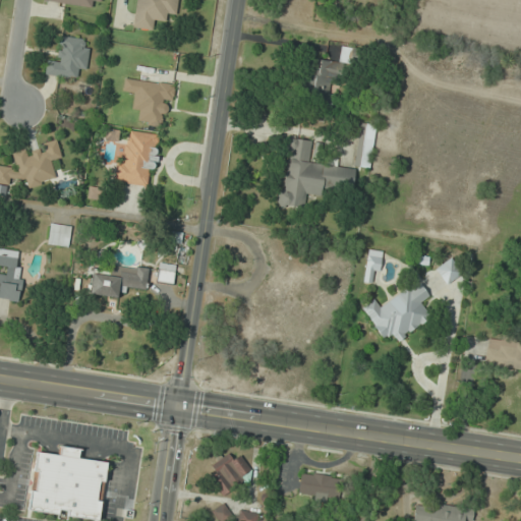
[(135,0),(132,29),(153,31),(154,20),(165,22),(166,13),(176,14),(177,0),(135,0)]
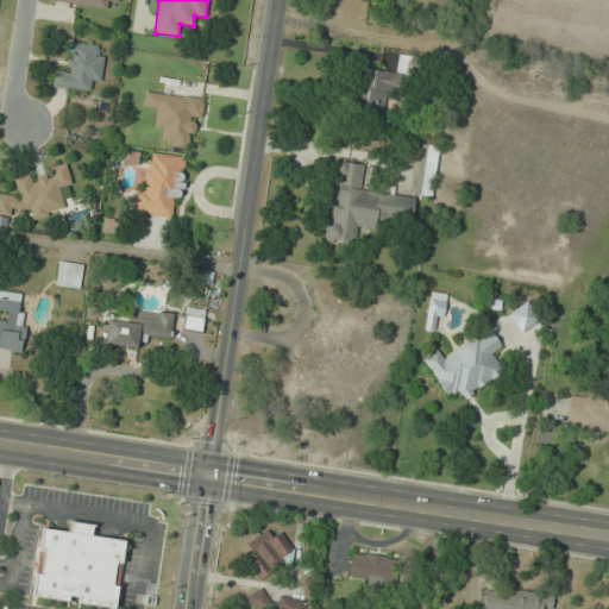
[(101,82),(105,55),(96,54),(98,45),(69,42),(66,69),(54,68),(51,88),(88,93),(89,81),(101,82)]
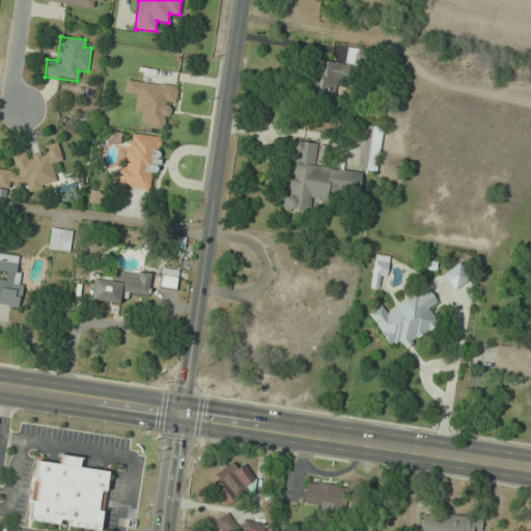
[(345,63),(355,65),(358,50),(348,48),(345,63)]
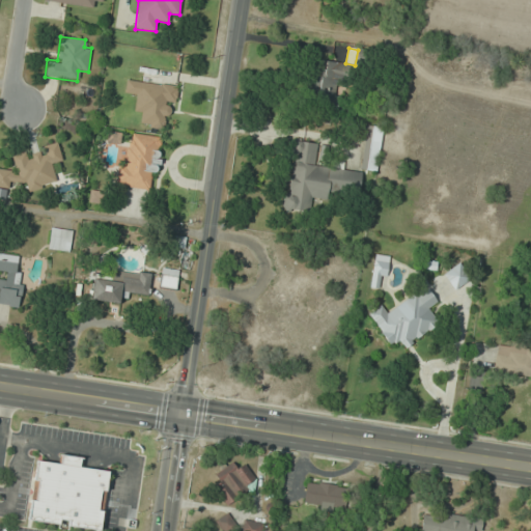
[(334,105),(339,63),(310,59),(304,101),(334,105)]
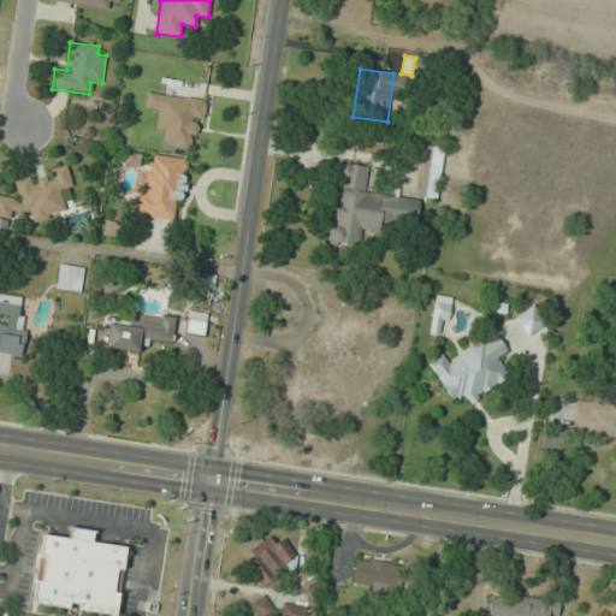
[(206,99),(146,92),(144,108),(157,110),(154,130),(164,131),(163,147),(188,149),(189,136),(201,137),(206,99)]
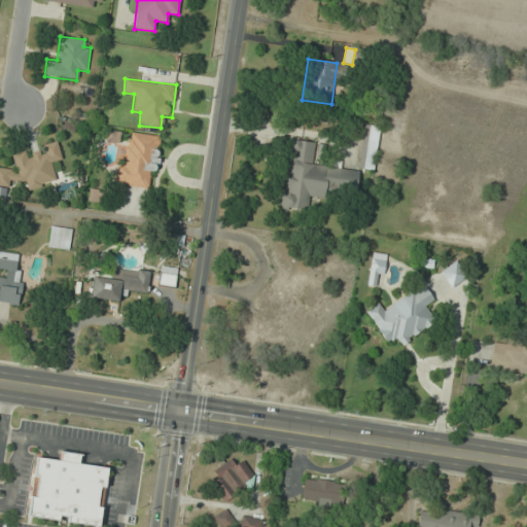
[(374,171),(379,126),(363,124),(358,169),(374,171)]
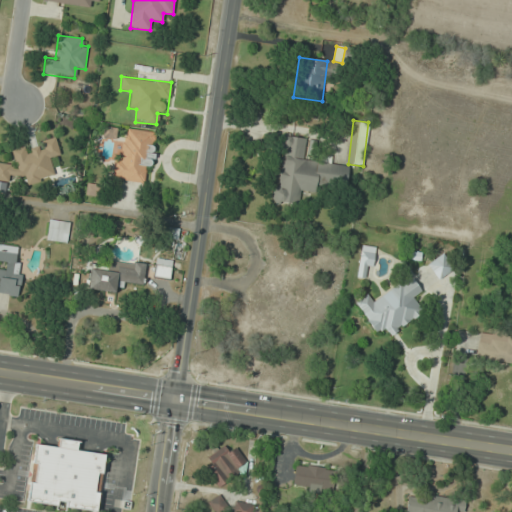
[(151,166),(157,133),(124,127),(114,179),(143,184),(146,165),(151,166)]
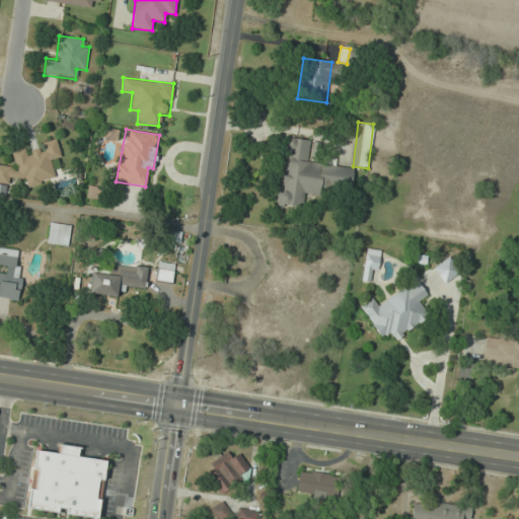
[(311,141),(287,137),(277,205),(300,208),(303,192),(349,198),(354,168),(308,161),(311,141)]
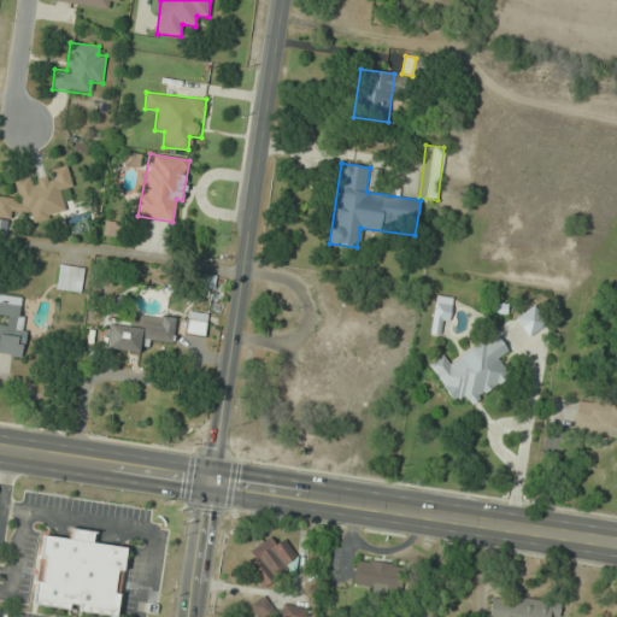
[(0,197),(0,230),(6,231),(7,217),(30,211),(33,221),(64,213),(65,207),(62,194),(62,189),(72,187),(68,165),(51,169),(51,176),(46,176),(36,178),(25,177),(13,180),(17,194),(17,198),(0,197)]
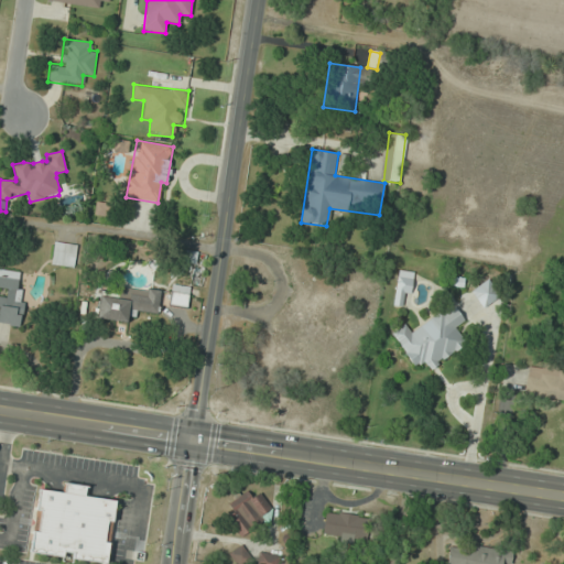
[(95,214),(108,216),(109,204),(96,203),(95,214)]
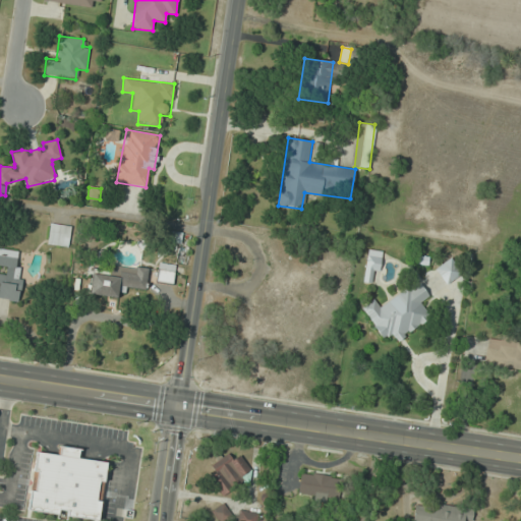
[(71,227),(51,223),(47,243),(67,247),(71,227)]
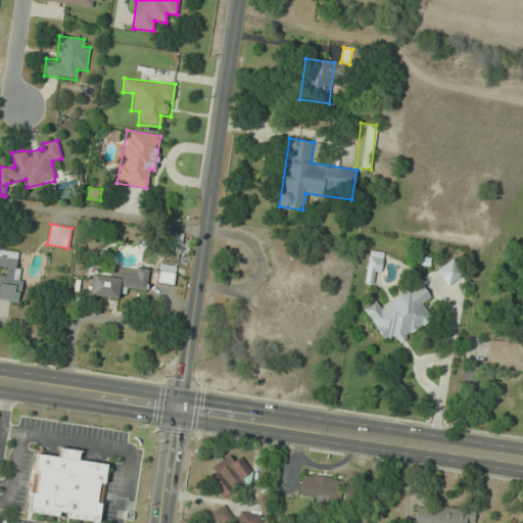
[(22,279),(14,278),(17,251),(0,249),(0,299),(19,301),(22,279)]
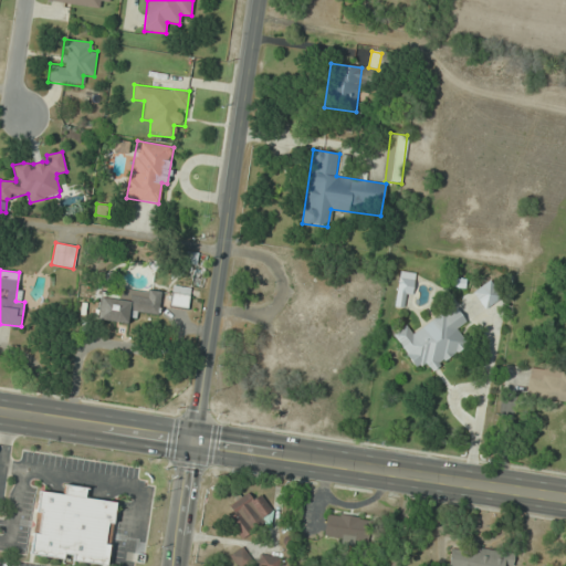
[(413,273),(399,271),(395,306),(408,308),(413,273)]
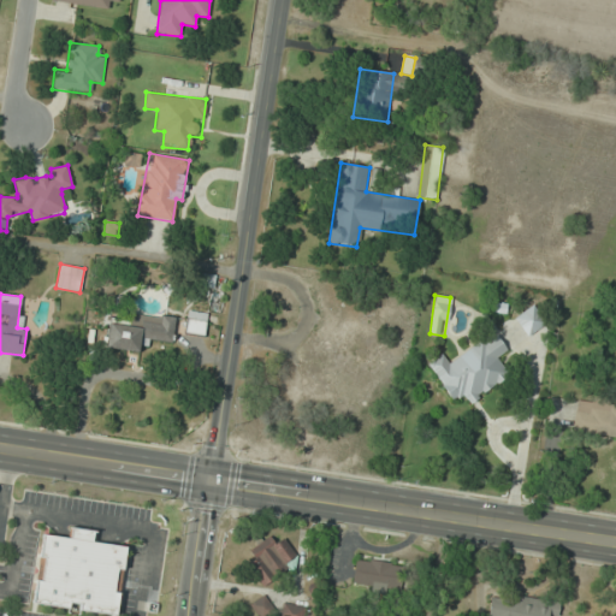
[(528,336),(544,324),(531,307),(515,319),(528,336)]
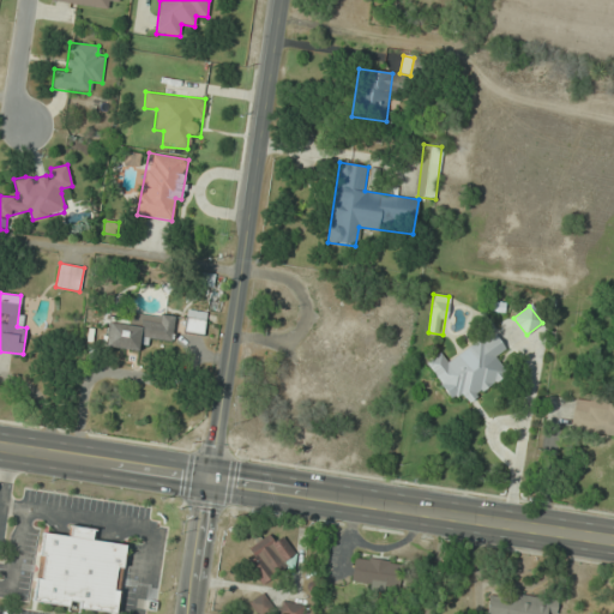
[(185,335),(205,335),(205,312),(185,312),(185,335)]
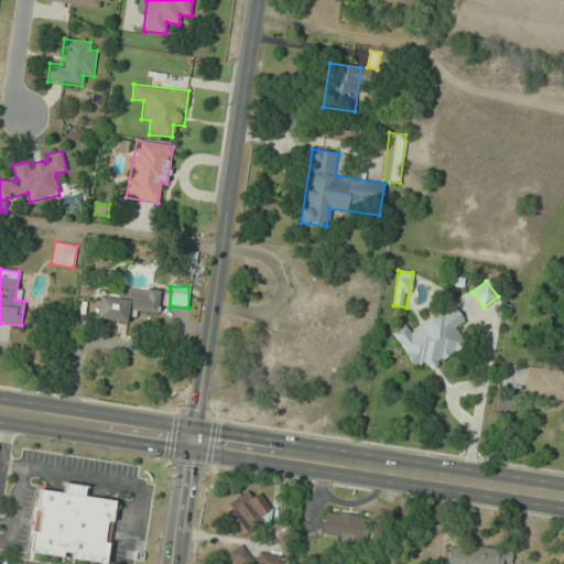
[(130,322),(130,312),(159,314),(161,290),(148,290),(147,295),(100,292),(98,318),(130,322)]
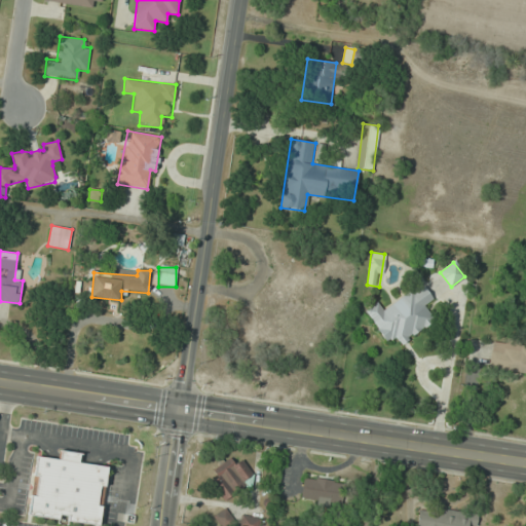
[(385,344),(397,338),(400,343),(436,323),(424,304),(433,299),(423,285),(382,308),(378,301),(365,309),(385,344)]
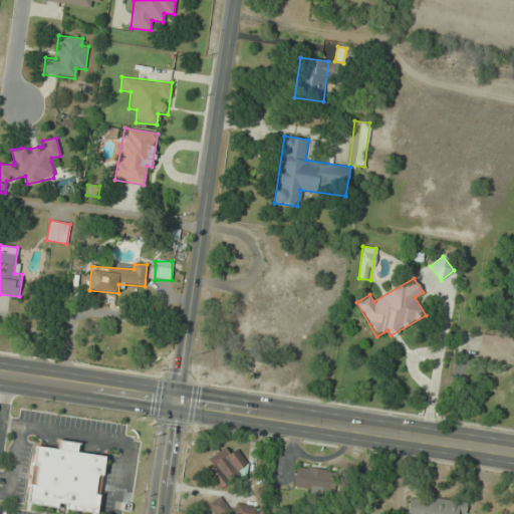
[(477,361),(513,365),(513,337),(480,333),(477,361)]
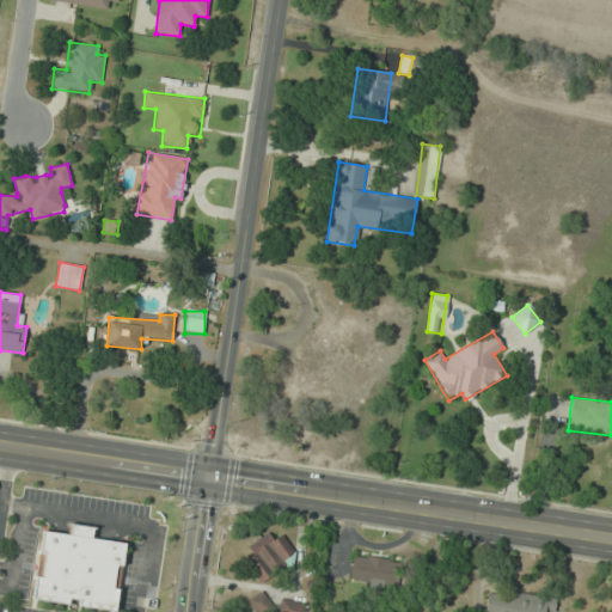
[(117,610),(126,542),(95,538),(96,526),(69,522),(68,533),(42,531),(34,600),(117,610)]
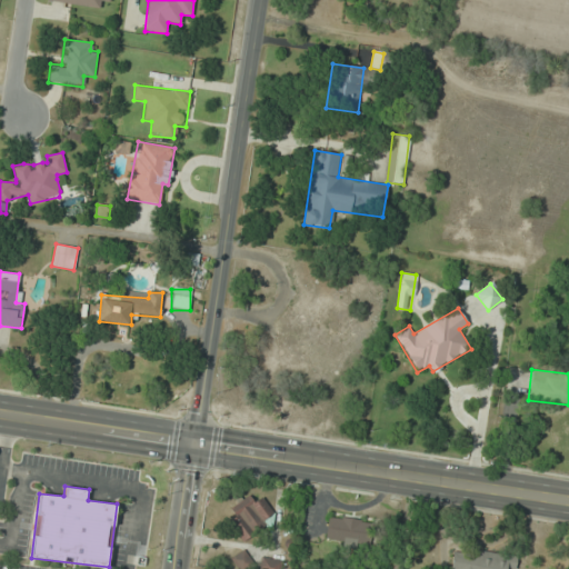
[(240,539),(276,519),(262,496),(227,515),(240,539)]
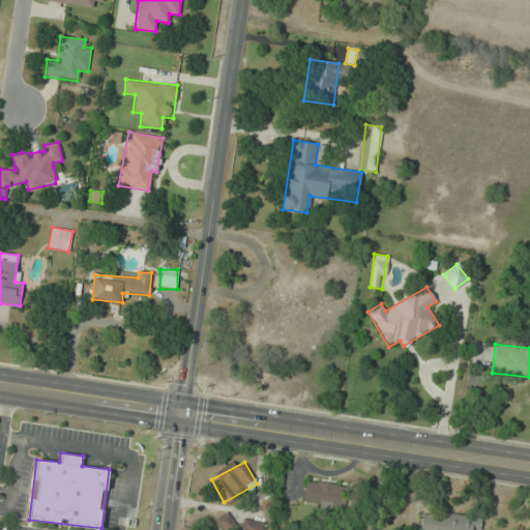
[(343,481),(304,481),(304,507),(343,507),(343,481)]
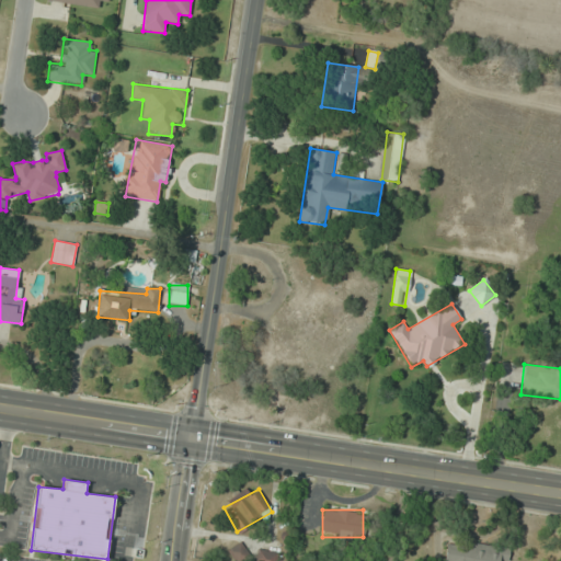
[(236,560),(241,560),(250,554),(241,542),(228,551),(236,560)]
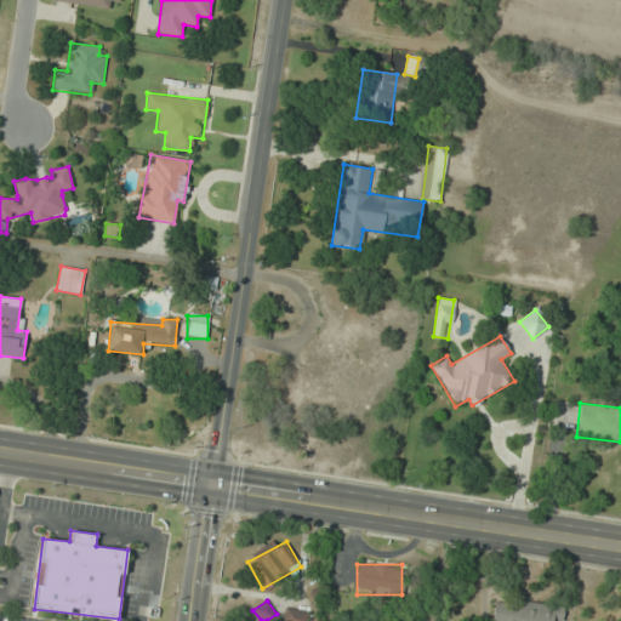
[(564,605),(494,602),(491,620),(551,620),(552,620),(563,620),(564,605)]
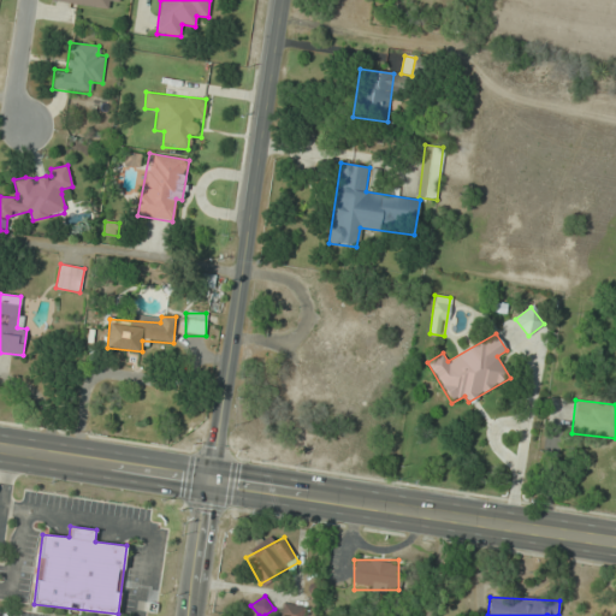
[(302,615),(304,606),(283,604),(280,615),(302,615)]
